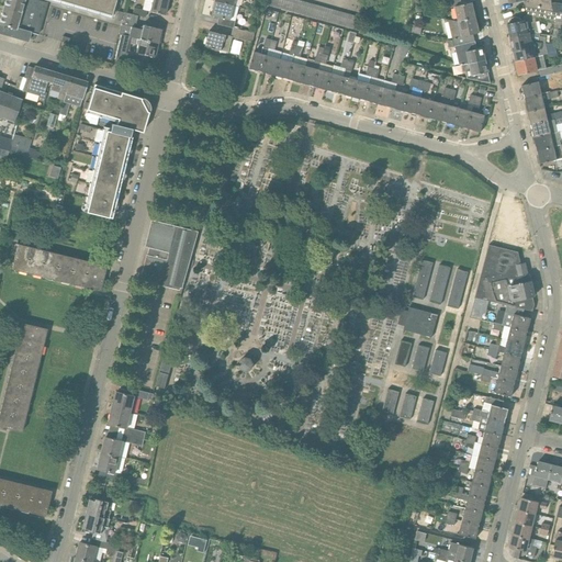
[(4,0),(0,17),(0,33),(27,43),(30,33),(37,35),(47,2),(46,2),(36,0),(4,0)]
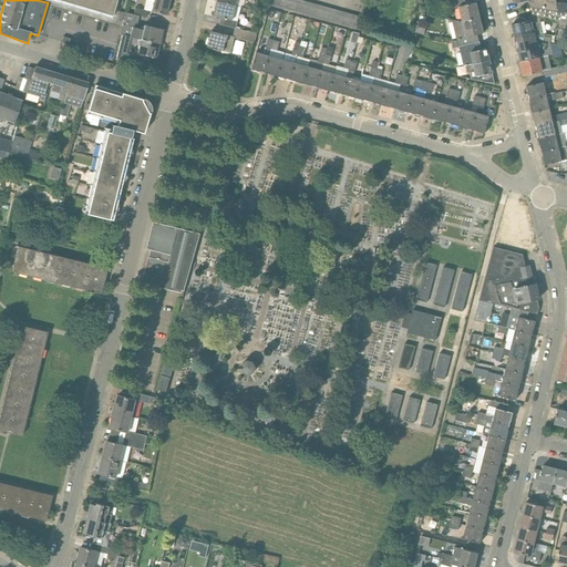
[(43,0),(111,20),(116,0),(43,0)]
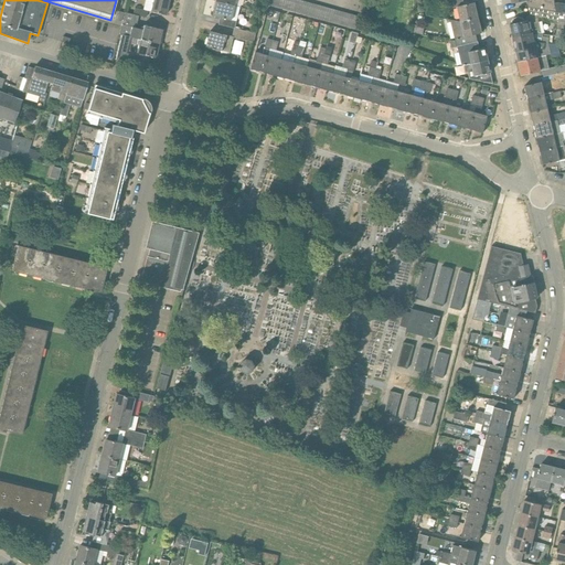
[(167,0),(152,0),(150,12),(166,16),(169,0),(167,0)]
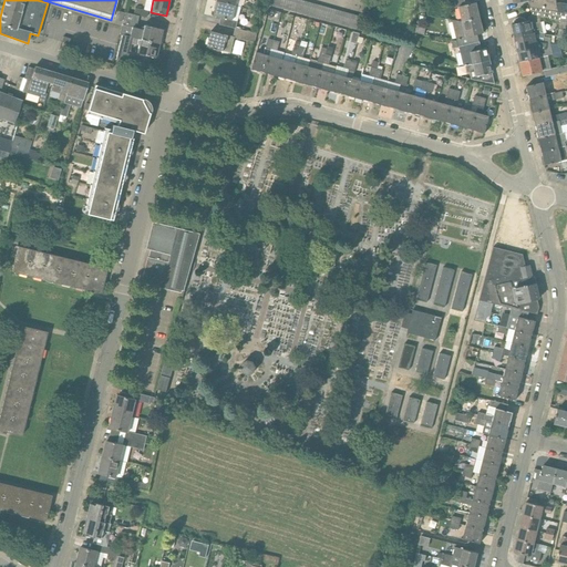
[(291,0),(289,11),(296,13),(299,0),(298,0),(291,0)]
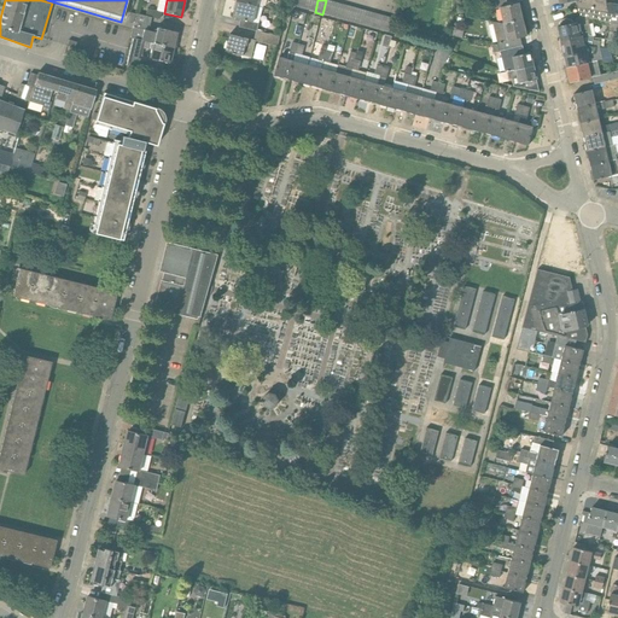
[(322,15),(330,17),(333,3),(326,0),(322,15)]
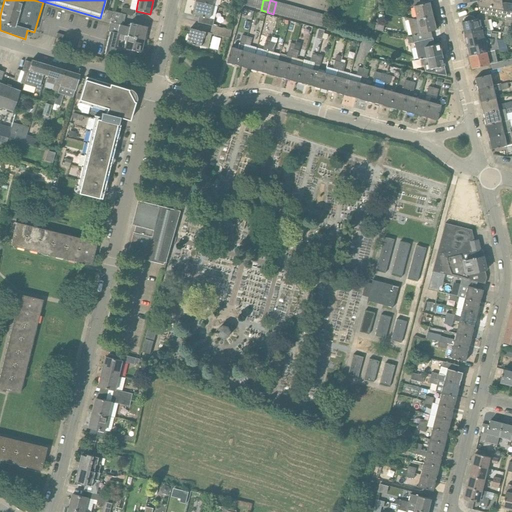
[(417,20),(433,16),(430,3),(420,5),(419,0),(410,0),(408,1),(410,8),(414,7),(417,20)]
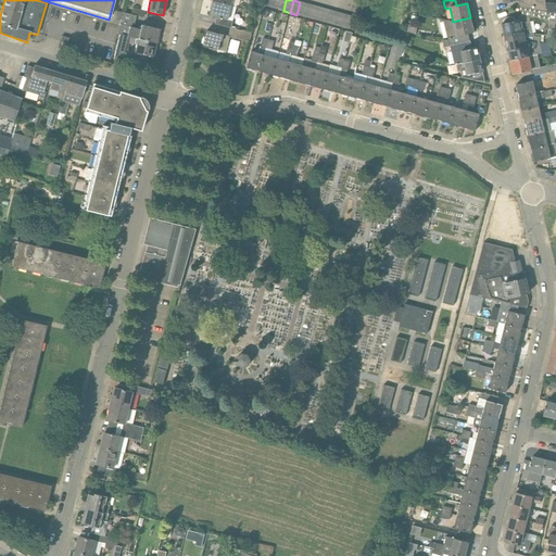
[(519,8),(539,11),(536,3),(544,1),(543,0),(503,0),(504,3),(504,4),(518,1),(519,8)]
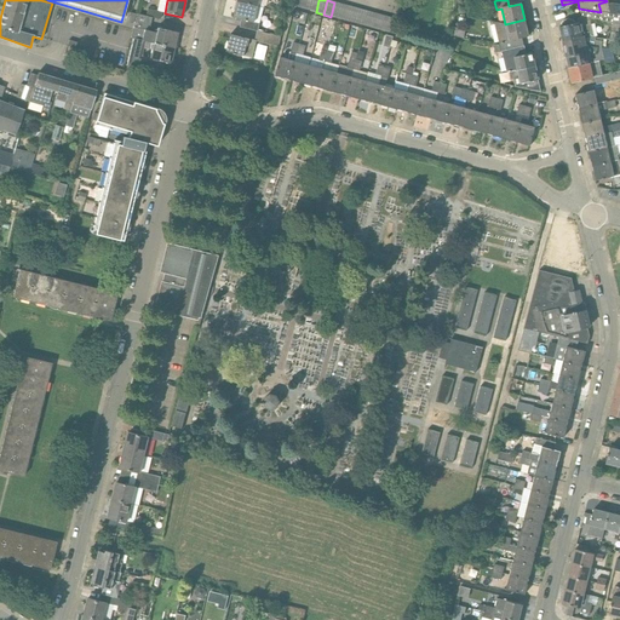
[(257,32),(258,32),(259,24),(254,23),(258,7),(239,3),(235,18),(241,19),(240,28),(257,32)]
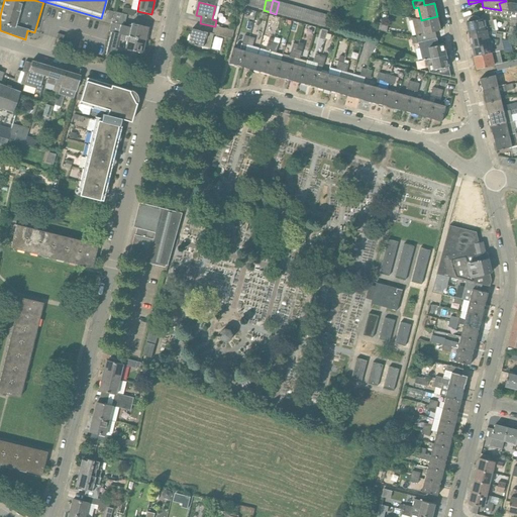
[(276,14),(282,15),(285,3),(279,2),(276,14)]
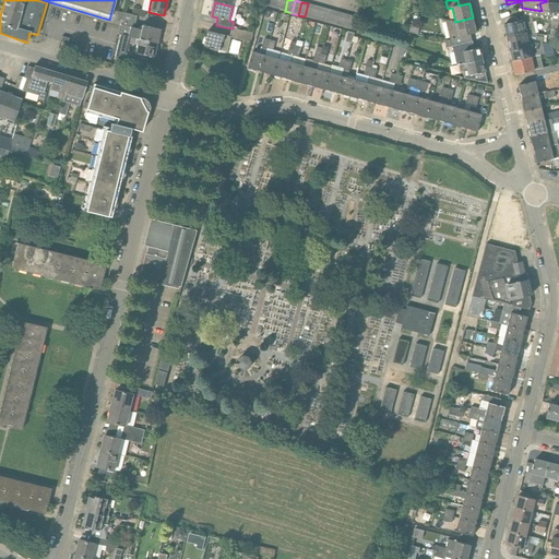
[(305,16),(311,19),(314,6),(308,3),(305,16)]
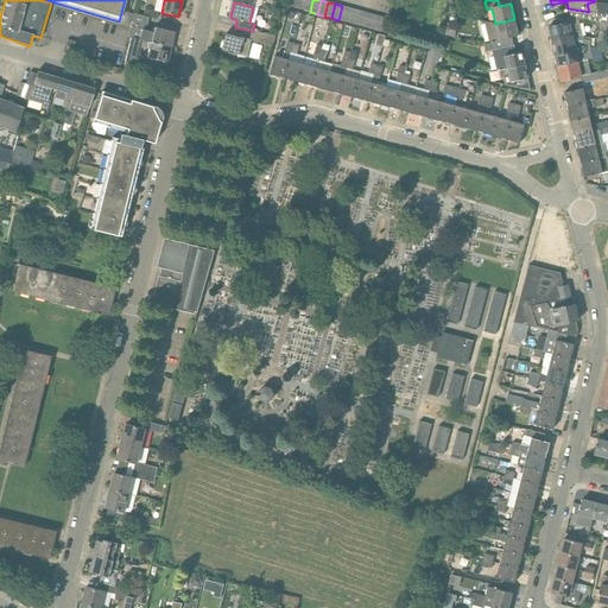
[(339,20),(344,21),(348,8),(342,6),(339,20)]
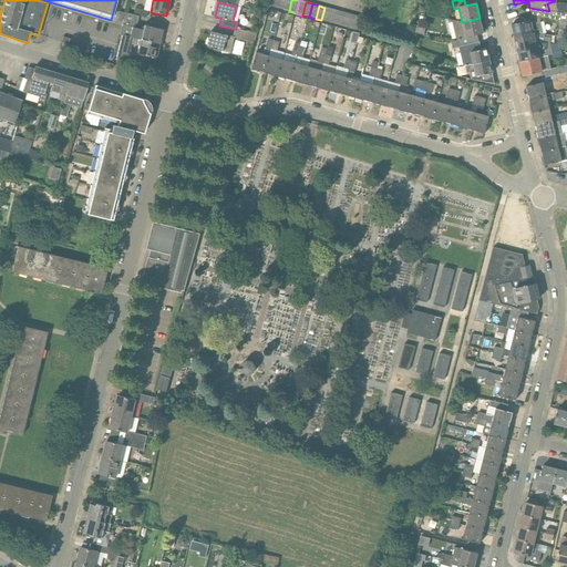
[(321,20),(328,22),(331,9),(325,8),(321,20)]
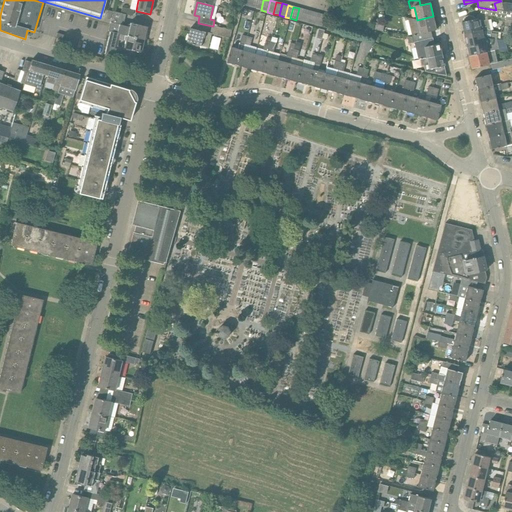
[(465,34),(483,30),(491,32),(487,17),(505,19),(505,26),(511,27),(511,12),(496,10),(478,7),(480,15),(477,15),(477,19),(476,19),(476,17),(464,20),(464,22),(463,22),(465,34)]
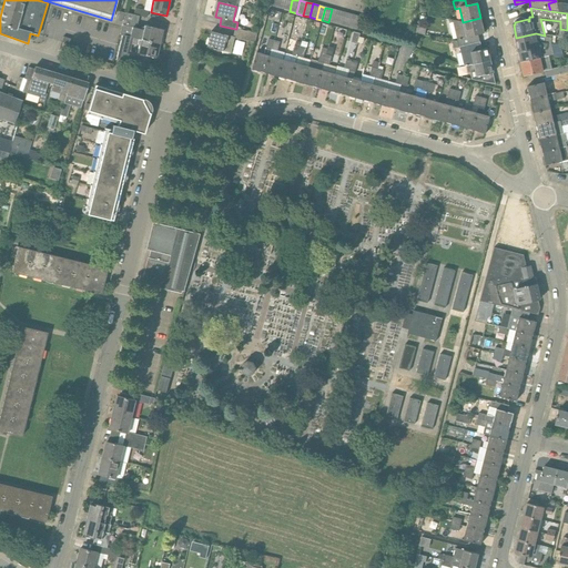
[(134,16),(139,17),(146,18),(148,12),(135,9),(134,16)]
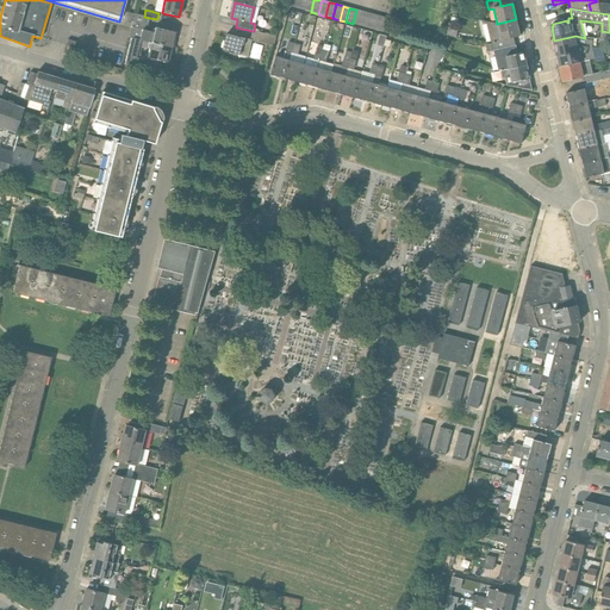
[(353,24),(360,26),(363,12),(356,10),(353,24)]
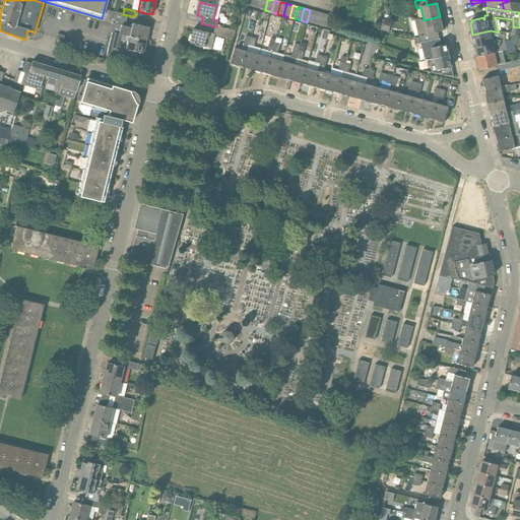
[(307,22),(313,23),(316,12),(310,10),(307,22)]
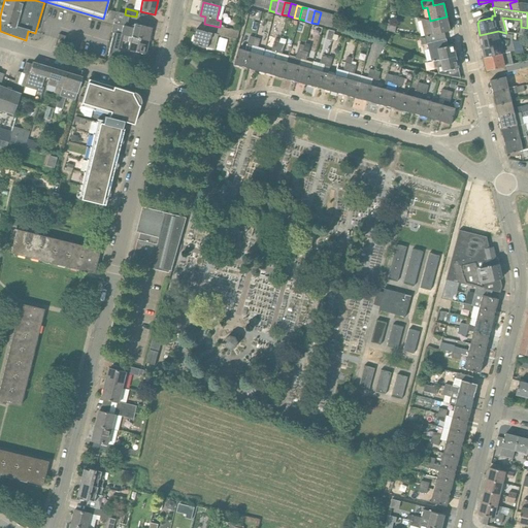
[(152,28),(134,24),(133,28),(126,27),(129,15),(125,14),(117,12),(111,33),(113,34),(147,41),(152,28)]
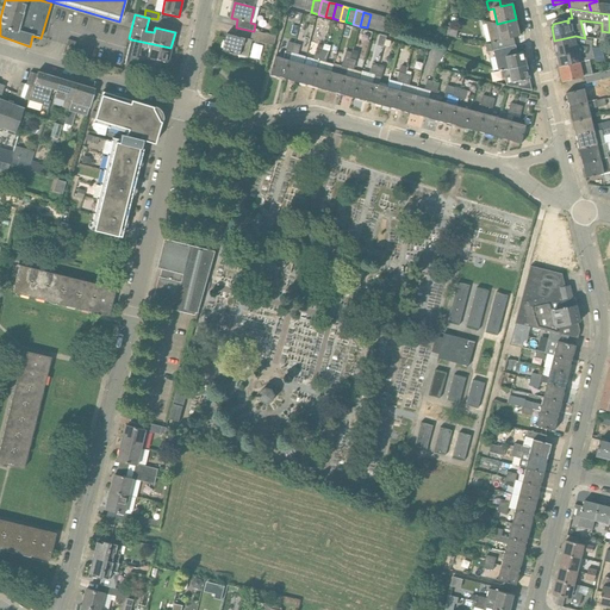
[(367,27),(374,30),(378,16),(371,14),(367,27)]
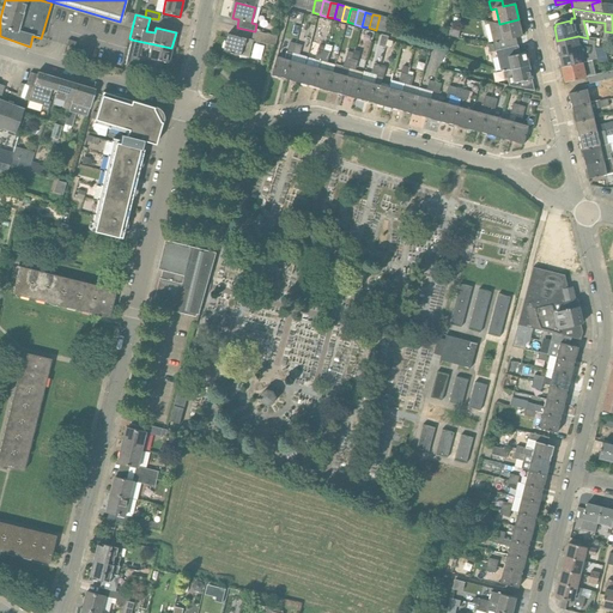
[(376,30),(383,32),(387,18),(380,16),(376,30)]
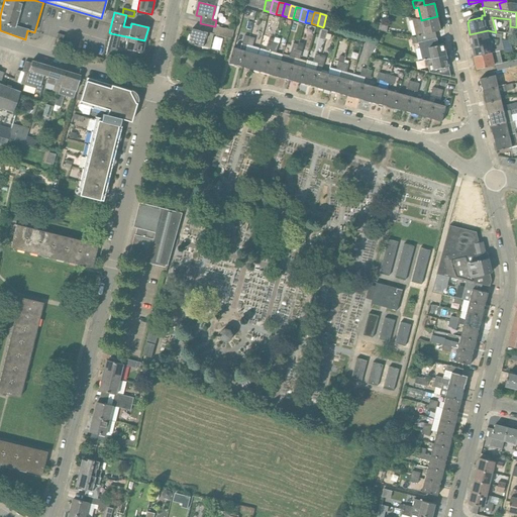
[(323,27),(330,29),(331,16),(326,15),(323,27)]
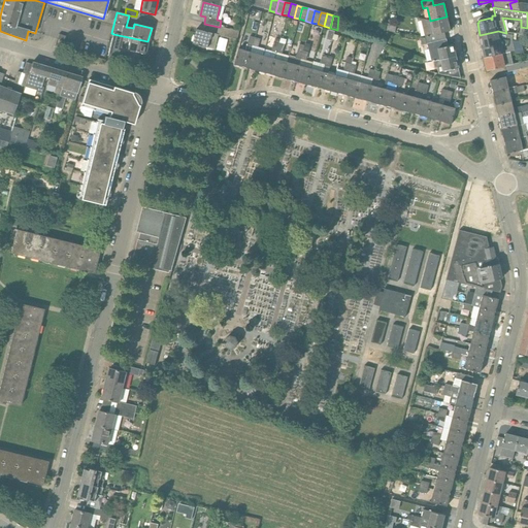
[(427,43),(442,40),(440,34),(450,31),(447,17),(430,21),(421,19),(425,37),(427,43)]
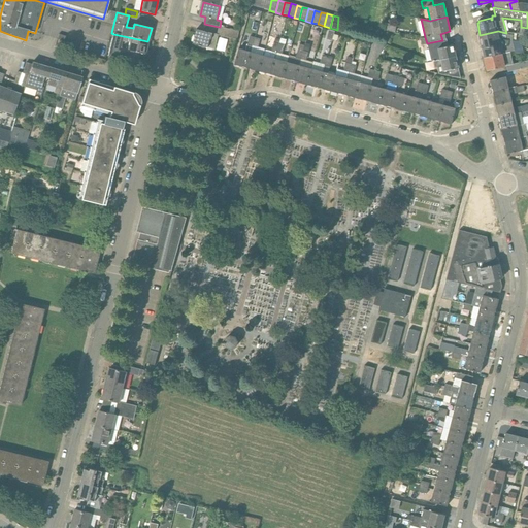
[(220,27),(219,27),(217,35),(196,30),(193,44),(215,50),(219,36),(237,40),(239,32),(220,27)]
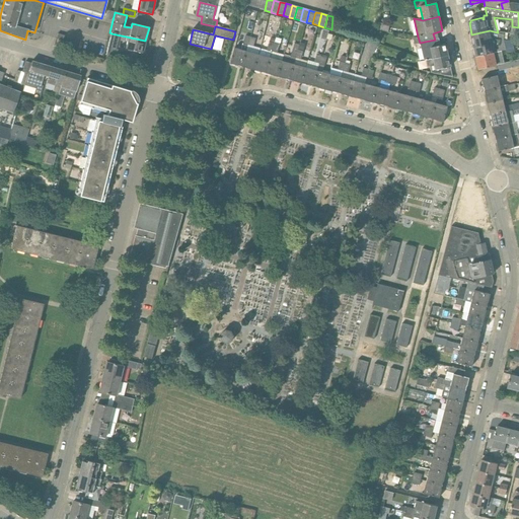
[(492,45),(503,47),(506,47),(504,41),(505,33),(498,32),(490,30),(471,34),(475,49),(492,45)]
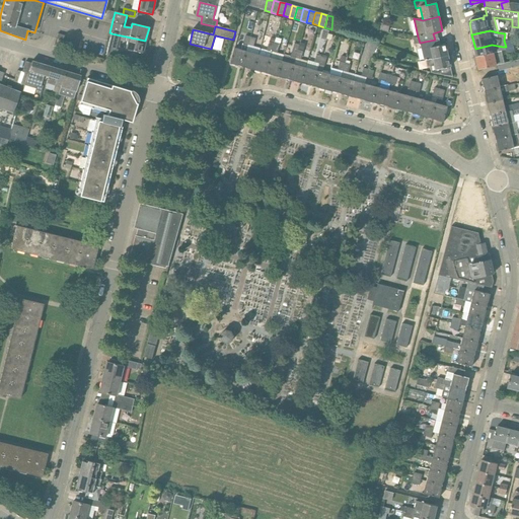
[(106,56),(114,57),(136,63),(138,53),(142,54),(145,41),(112,33),(106,56)]
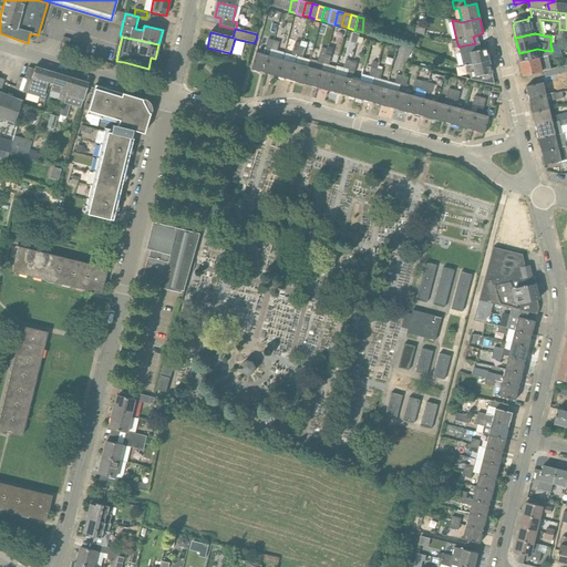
[(465,65),(490,60),(486,49),(476,51),(475,43),(459,47),(459,48),(463,66),(465,65)]
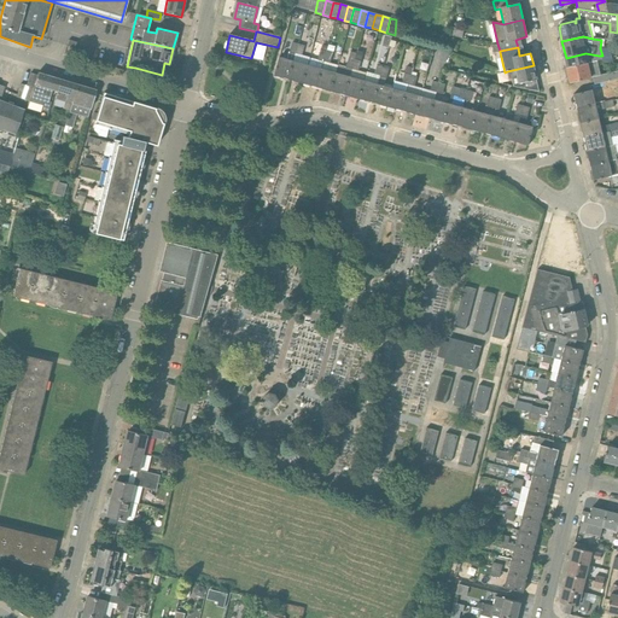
[(296,54),(290,52),(287,59),(280,58),(274,76),(284,79),(289,80),(296,54)]
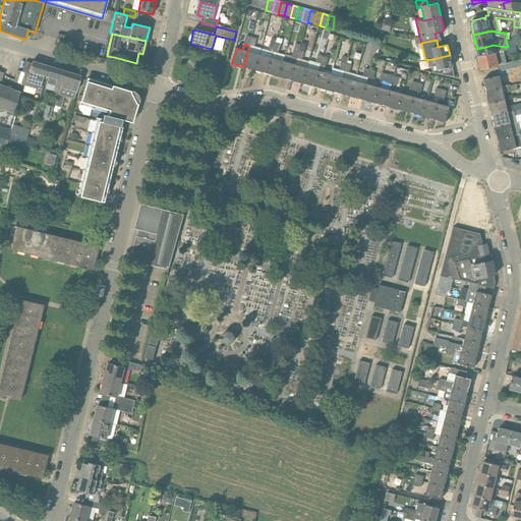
[(496,54),(504,52),(506,51),(505,47),(494,45),(477,49),(479,57),(496,53),(496,54)]
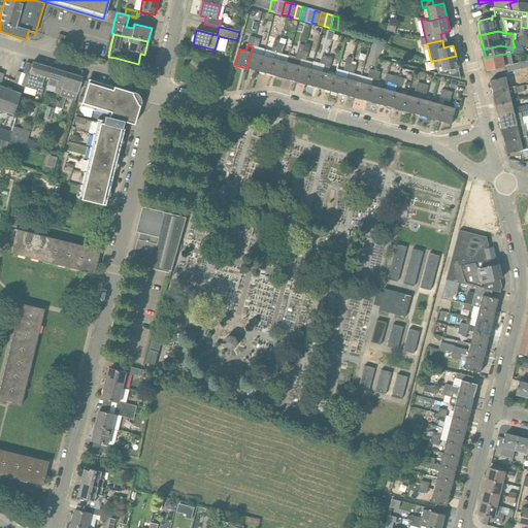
[(260,48),(258,47),(253,46),(246,68),(251,69),(251,70),(259,72),(265,51),(265,50),(260,48)]
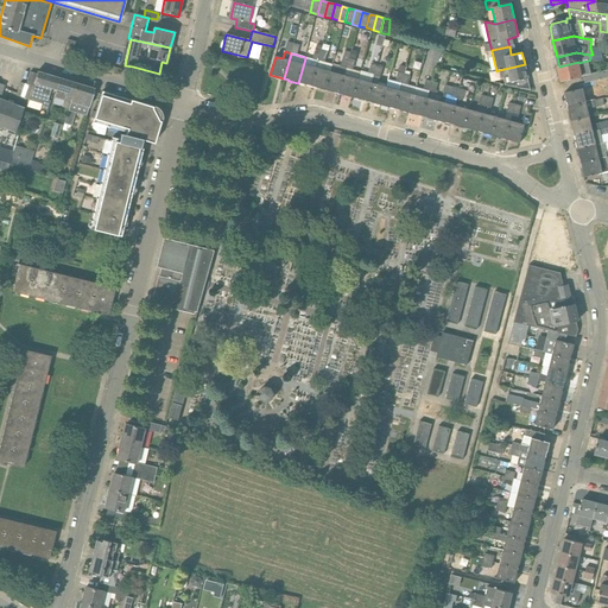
[(312,86),(320,61),(312,59),(305,58),(298,83),(308,86),(308,84),(312,86)]
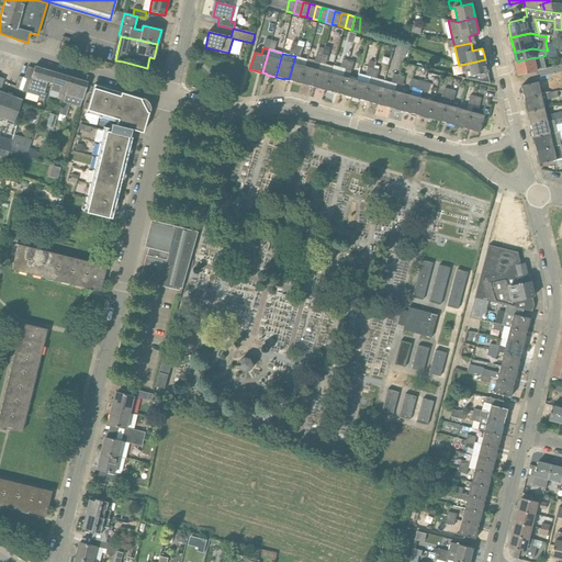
[(307,59),(301,58),(295,56),(289,79),(293,80),(293,81),(301,83),(307,59)]
